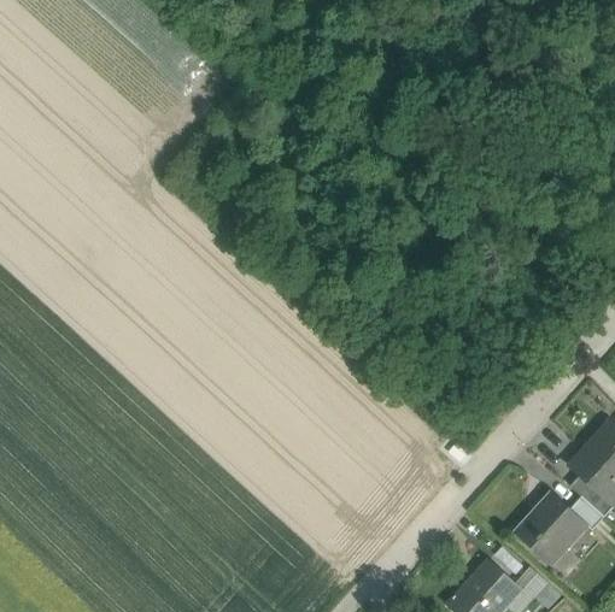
[(614,425),(609,421),(569,464),(579,472),(613,504),(614,505),(614,425)]
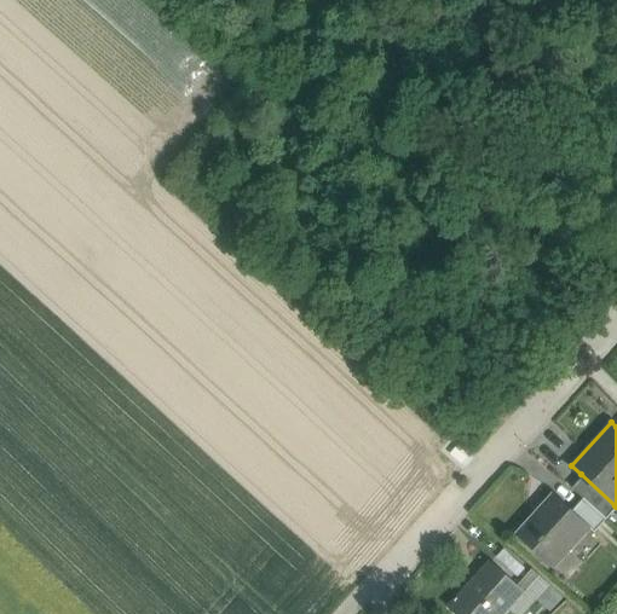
[(615,505),(581,474),(571,485),(582,496),(605,516),(615,505)]
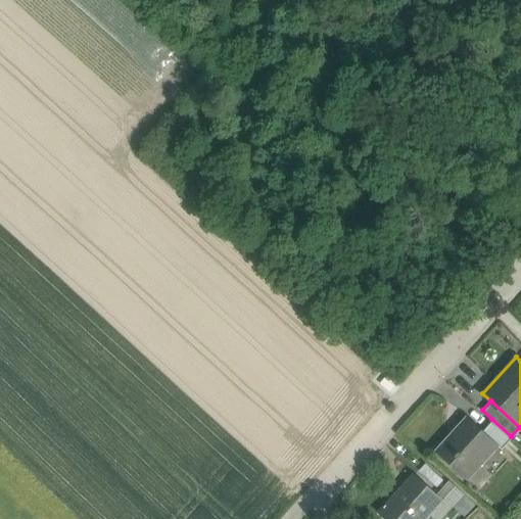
[(482,429),(466,414),(434,449),(466,477),(468,475),(463,471),(475,457),(482,463),(498,444),(499,443),(482,429)]
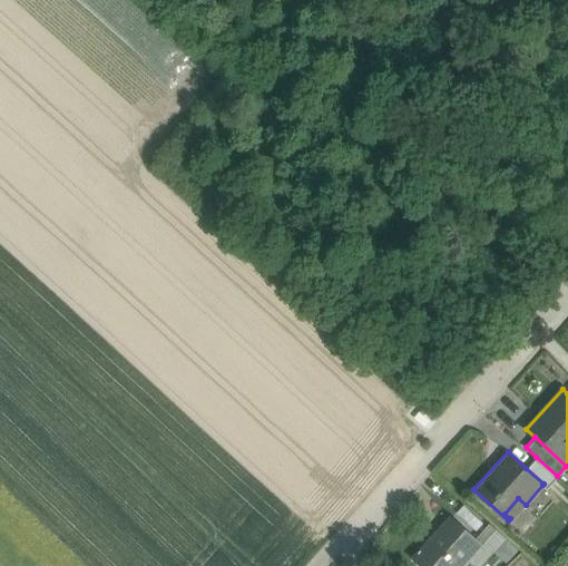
[(557,476),(536,457),(526,468),(544,484),(542,485),(546,488),(557,476)]
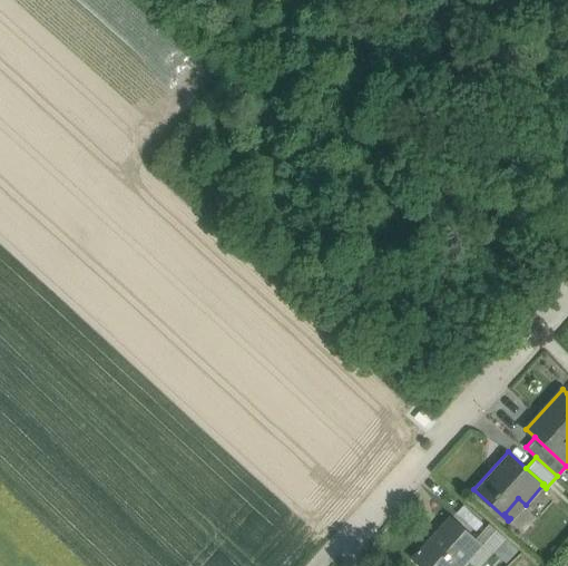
[(451,515),(412,557),(421,565),(459,565),(481,543),(451,515)]
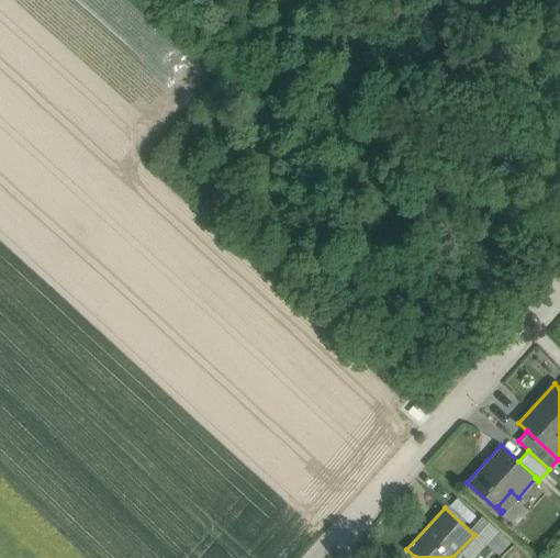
[(479,527),(499,549),(508,539),(489,517),(479,527)]
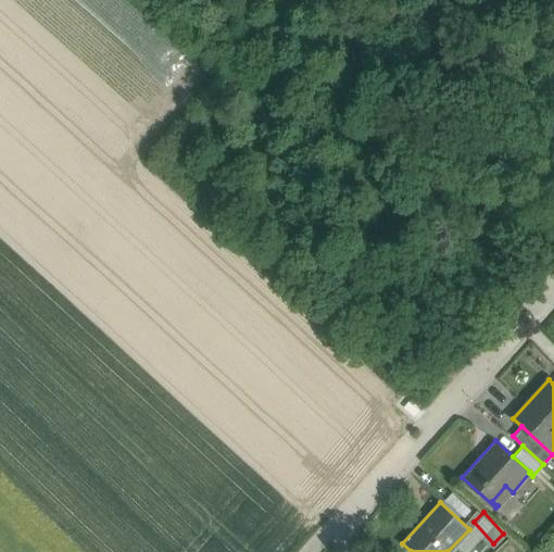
All buildings are outlined.
